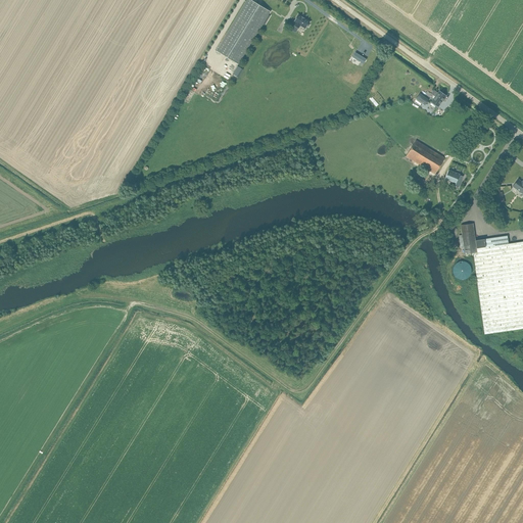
[(238,64),(271,11),(251,0),(246,0),(217,51),(238,64)]
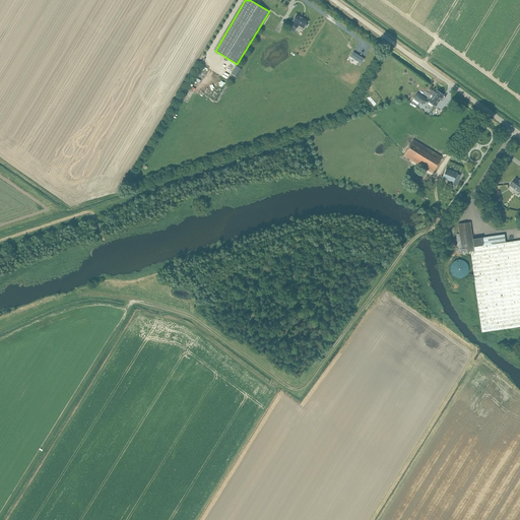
[(301,16),(297,14),(293,21),(294,22),(291,25),(297,28),(299,25),(304,28),(308,21),(303,18),(303,17),(301,16)]
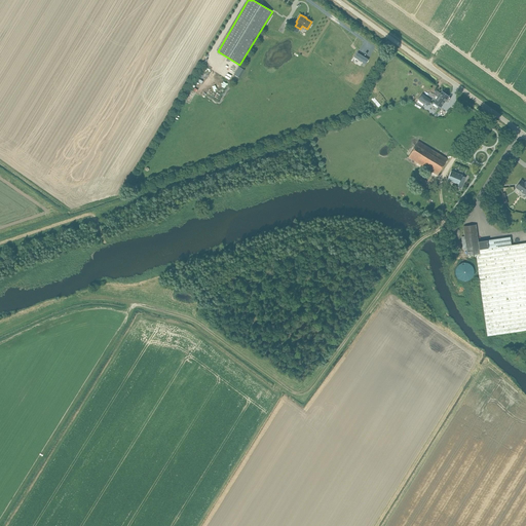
[(368,60),(358,53),(354,58),(363,63),(361,65),(364,67),(366,64),(368,60)]
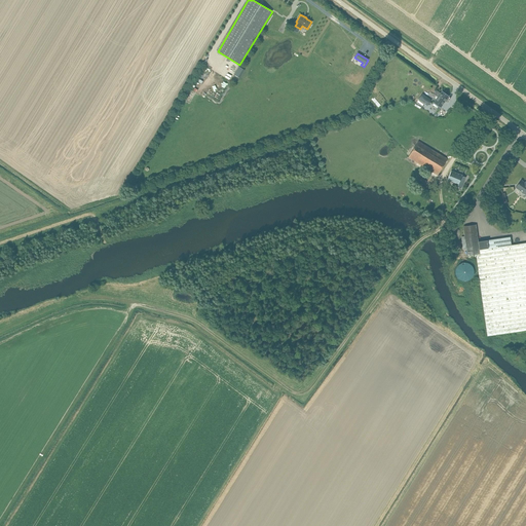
[(245,74),(249,64),(242,62),(238,71),(245,74)]
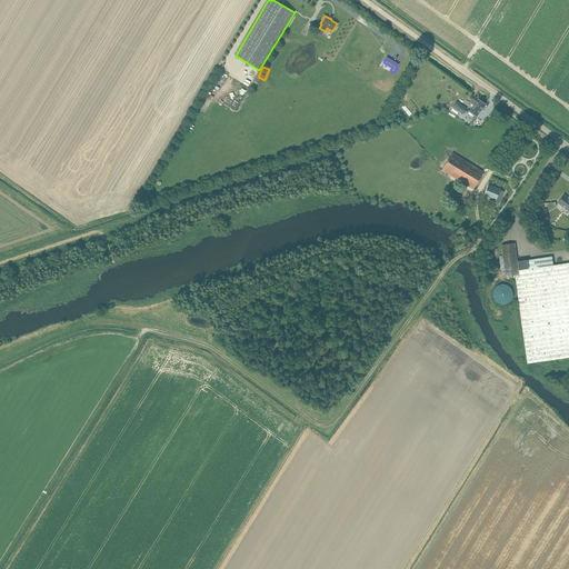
[(483,107),(486,103),(478,99),(477,101),(472,99),(470,102),(473,106),(469,111),(468,113),(475,119),(477,117),(482,109),(482,110),(485,107),(483,107)]
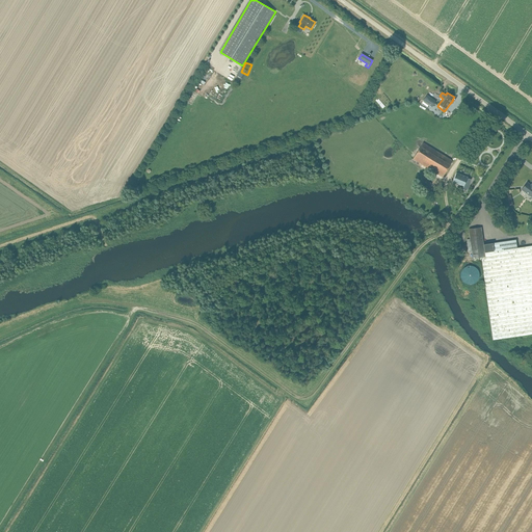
[(424,100),(432,107),(436,102),(427,96),(424,100)]
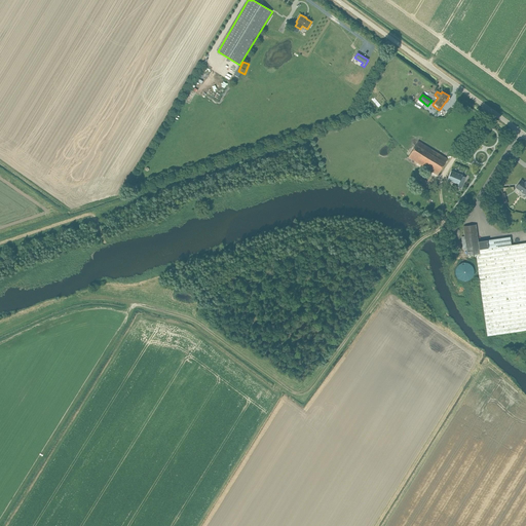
[(438,176),(448,159),(418,141),(408,157),(438,176)]
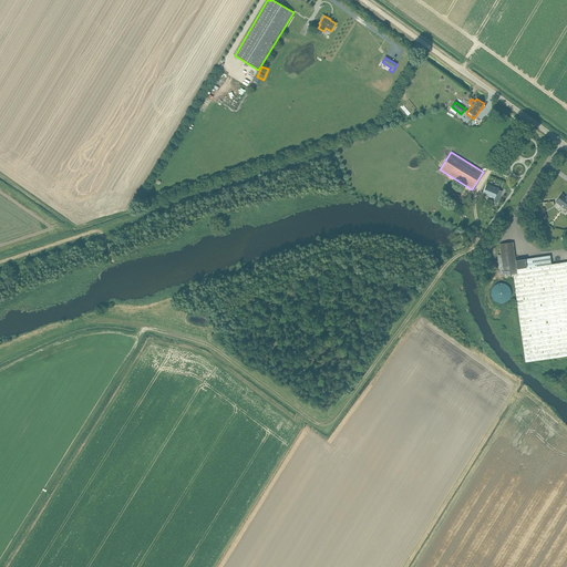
[(415,181),(420,183),(425,174),(422,172),(415,181)]
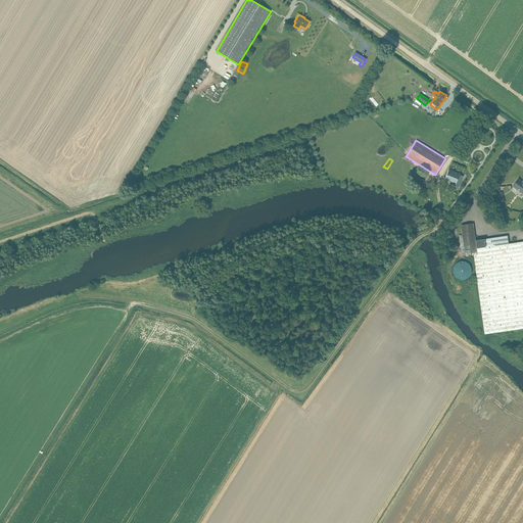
[(459,188),(463,177),(460,175),(460,174),(448,170),(445,179),(456,183),(455,186),(459,188)]
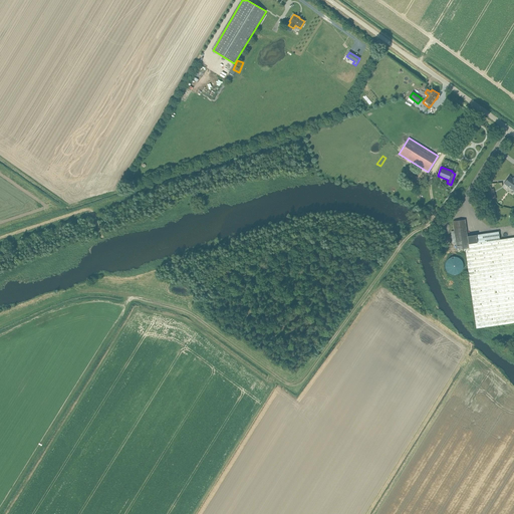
[(513,179),(509,176),(503,183),(513,191),(513,177),(513,178),(513,179)]
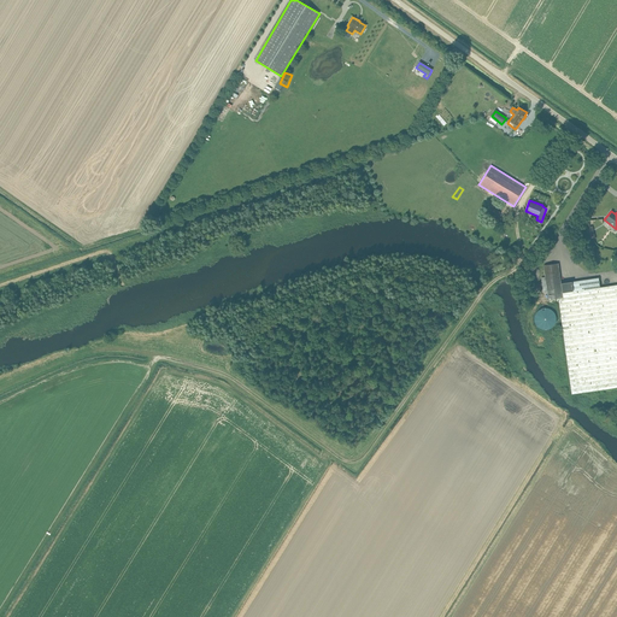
[(598,221),(591,222),(594,235),(601,233),(598,221)]
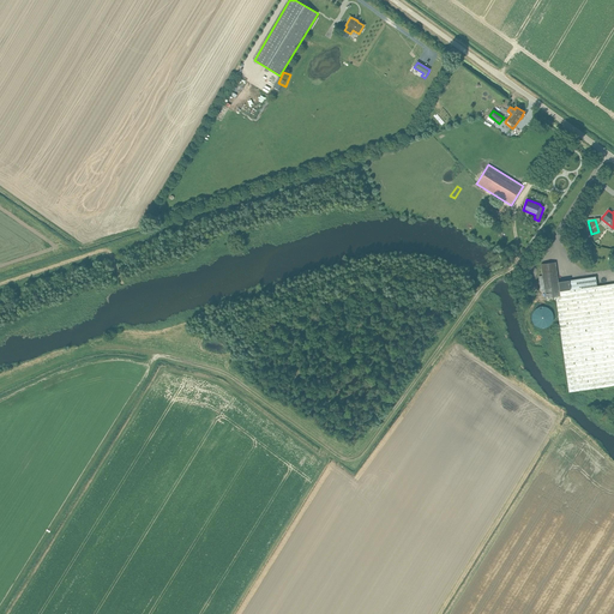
[(595,277),(558,282),(555,263),(549,264),(541,265),(542,276),(540,276),(541,292),(545,292),(546,299),(555,298),(560,296),(559,292),(597,287),(595,277)]
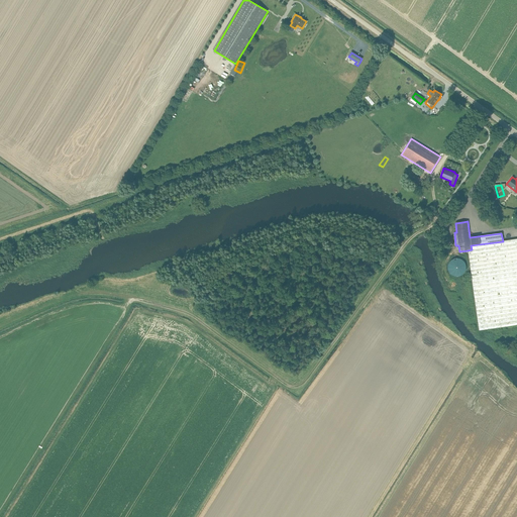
[(472,249),(468,250),(480,330),(516,324),(516,238),(503,241),(471,245),(472,249)]
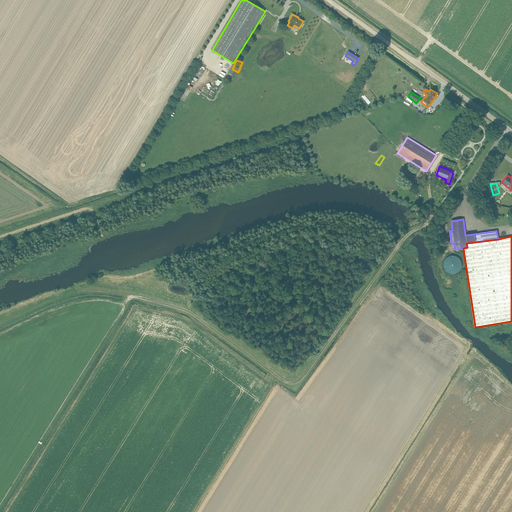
[(447,272),(449,274),(452,274),(455,274),(458,272),(460,270),(461,268),(461,265),(461,262),(460,259),(458,257),(455,256),(452,256),(449,256),(446,258),(444,260),(443,262),(443,265),(444,268),(445,270),(447,272)]
